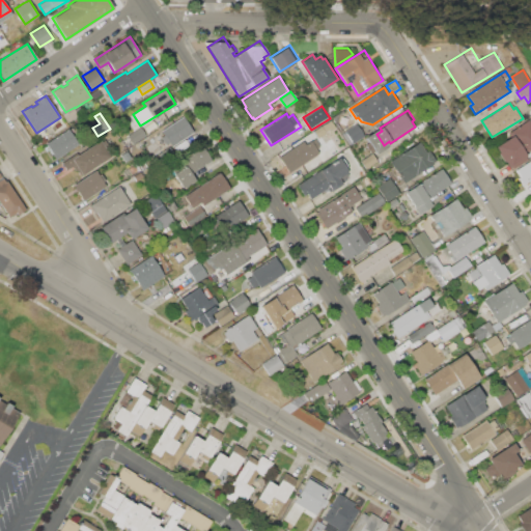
[(155,118),(161,114),(165,120),(159,124),(155,118)]
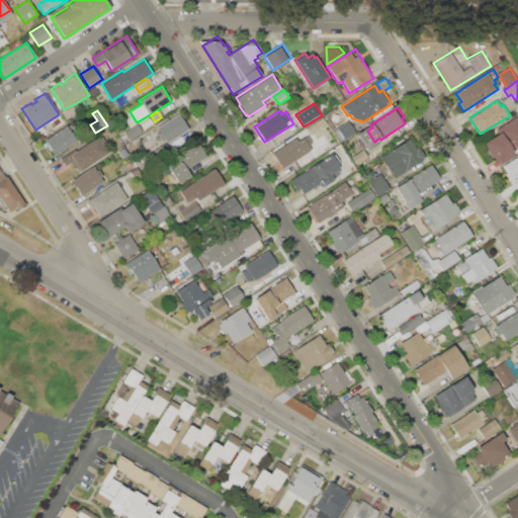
[(158,127),(179,113),(188,128),(163,145),(156,135),(160,132),(158,127)]
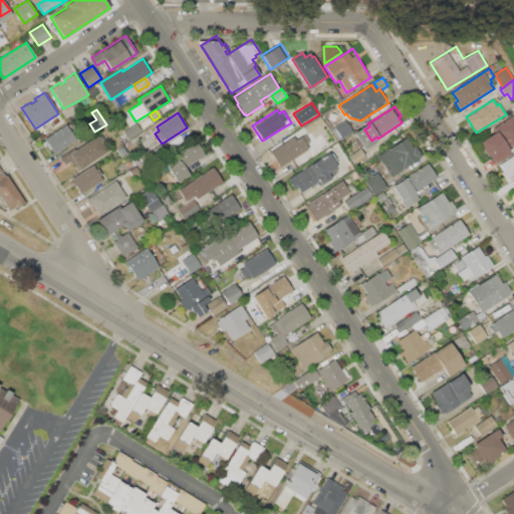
[(303,126),(320,115),(325,122),(319,126),(318,124),(314,126),(316,129),(308,134),(303,126)]
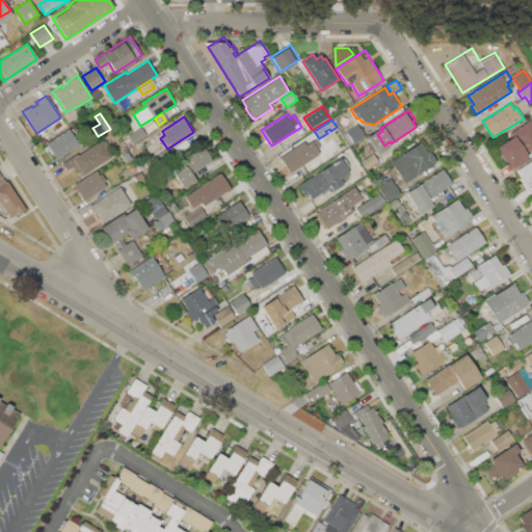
[(496,148),(512,136),(510,132),(530,120),(531,123),(531,148),(525,153),(528,159),(510,170),(496,148)]
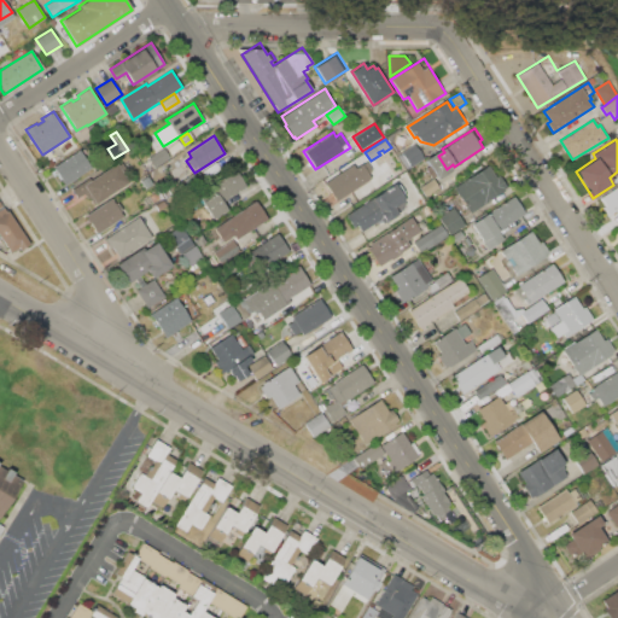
[(163,149),(176,140),(181,149),(168,158),(163,149)]
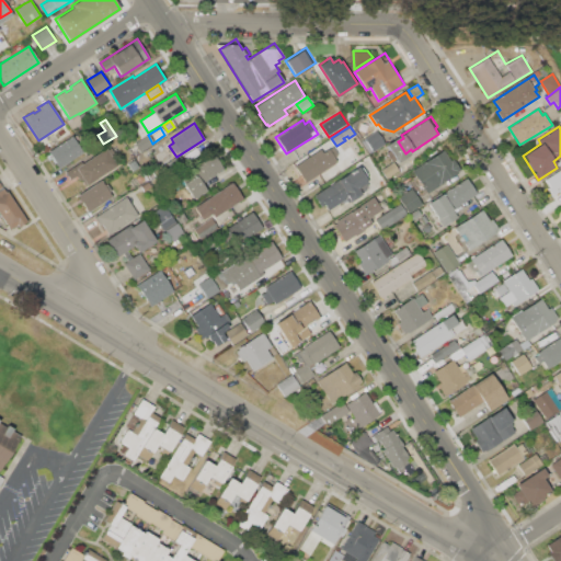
[(364,138),(376,130),(385,142),(368,153),(362,142),(365,139),(364,138)]
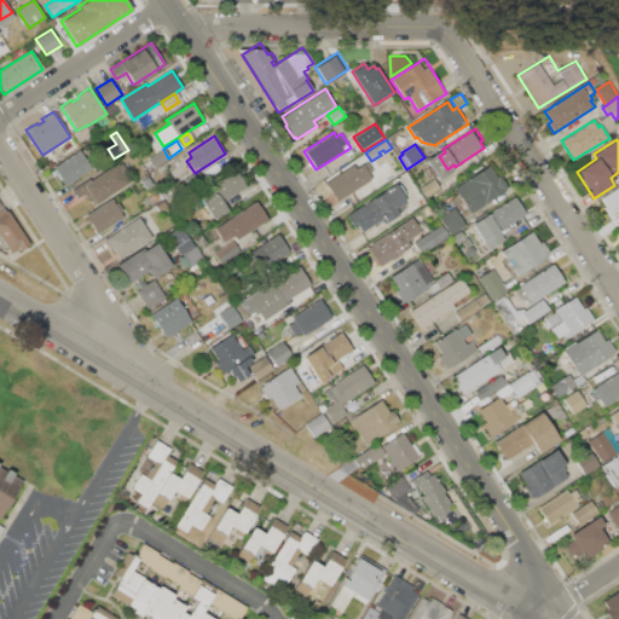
[(53,167),(80,149),(92,168),(65,185),(53,167)]
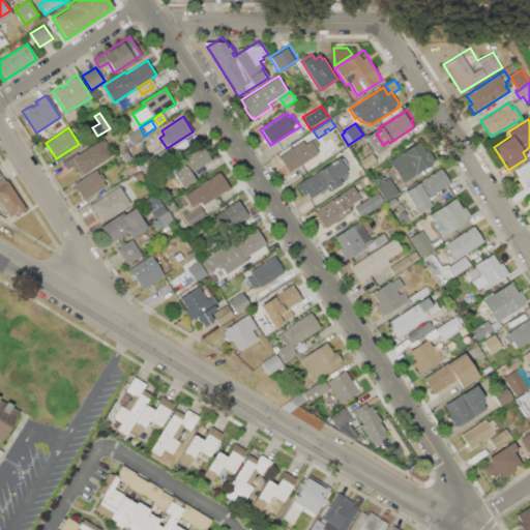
[(61,163),(78,152),(79,153),(101,139),(112,155),(81,176),(77,170),(75,171),(71,167),(66,171),(61,163)]
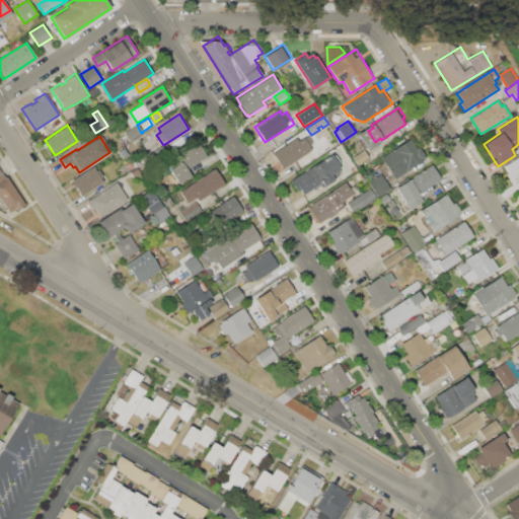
[(273,154),(297,138),(299,141),(304,138),(306,139),(311,136),(316,146),(282,168),(273,154)]
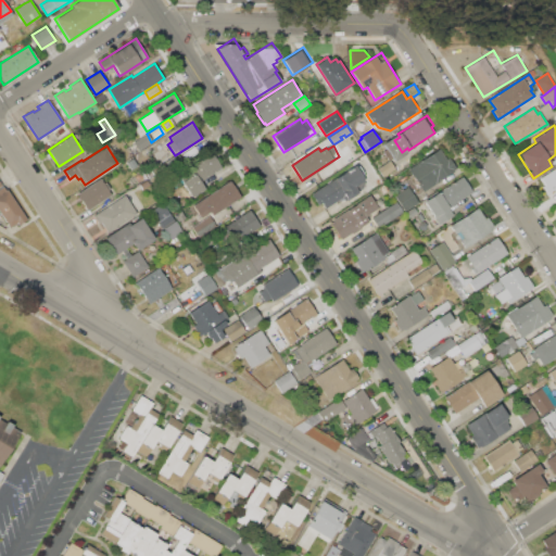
[(408,168),(440,148),(446,159),(452,156),(459,168),(422,191),(408,168)]
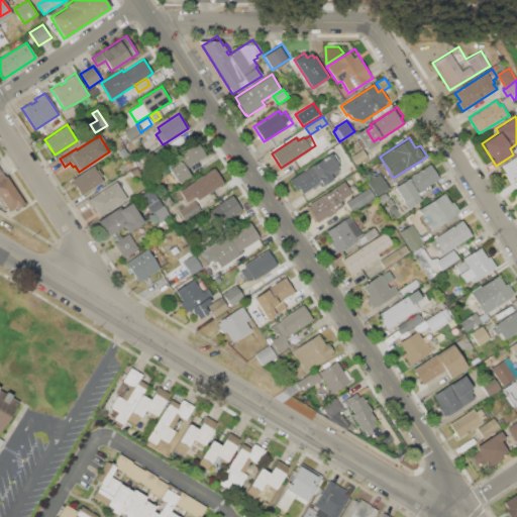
[(176,153),(197,139),(207,156),(188,168),(192,175),(179,183),(170,169),(181,161),(176,153)]
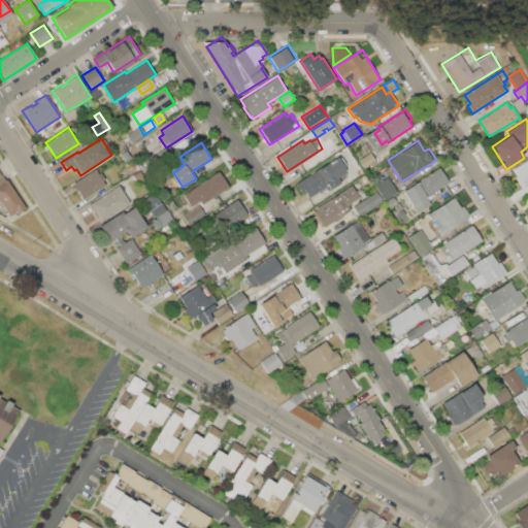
[(120,154),(127,150),(131,156),(124,161),(120,154)]
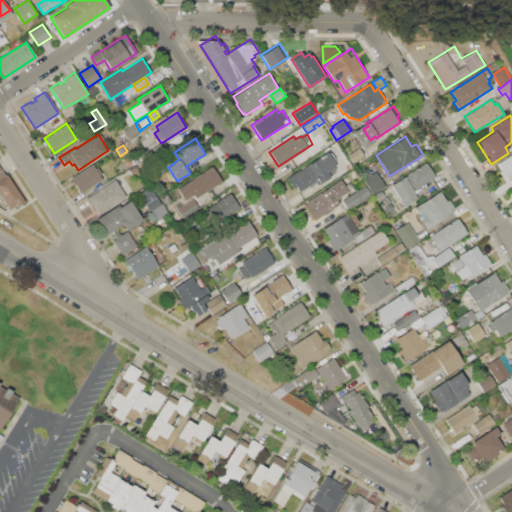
[(348,156),(360,148),(364,155),(352,162),(348,156)]
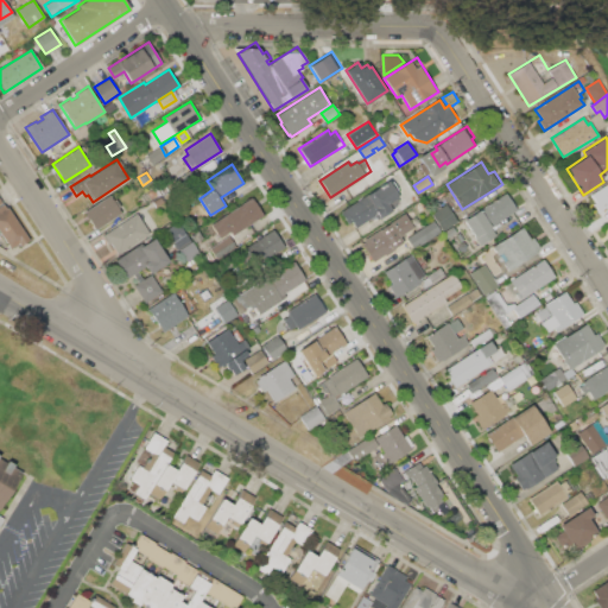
[(340,211),(388,181),(398,196),(390,202),(391,204),(388,206),(392,210),(379,219),(375,214),(355,227),(352,221),(348,223),(340,211)]
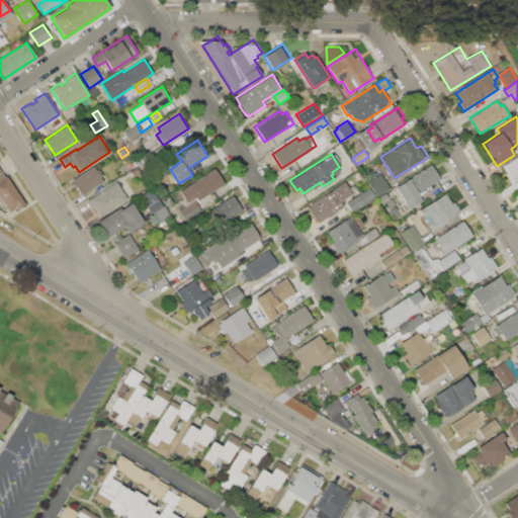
[(517,156),(517,174),(509,180),(505,174),(507,172),(503,166),(517,156)]
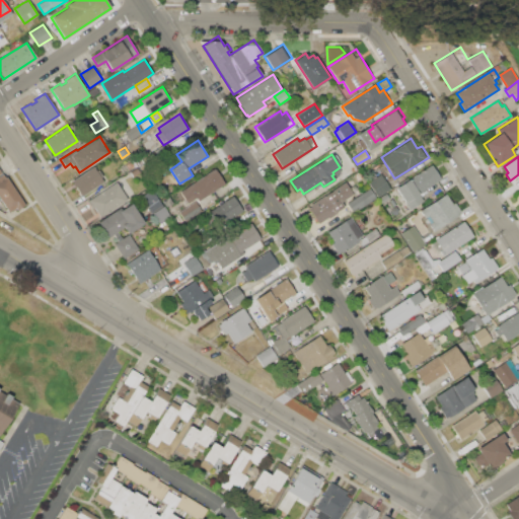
[(395,188),(432,164),(441,178),(419,193),(423,200),(410,209),(395,188)]
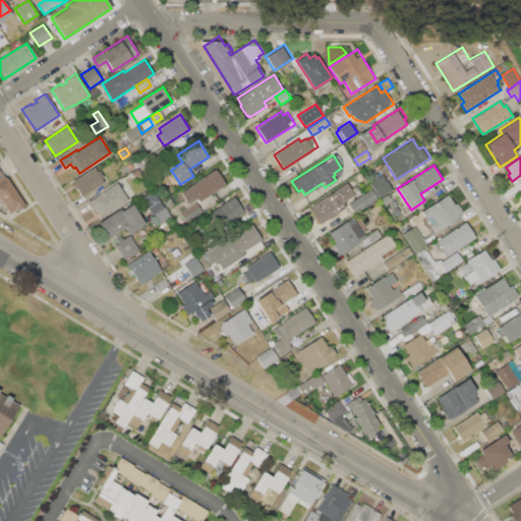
[(71,181),(93,167),(97,172),(99,170),(104,177),(101,178),(103,182),(80,196),(71,181)]
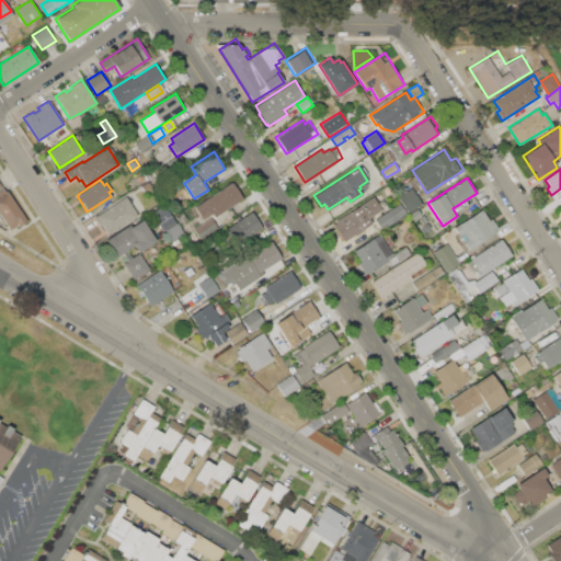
[(140,186),(149,181),(152,186),(144,192),(140,186)]
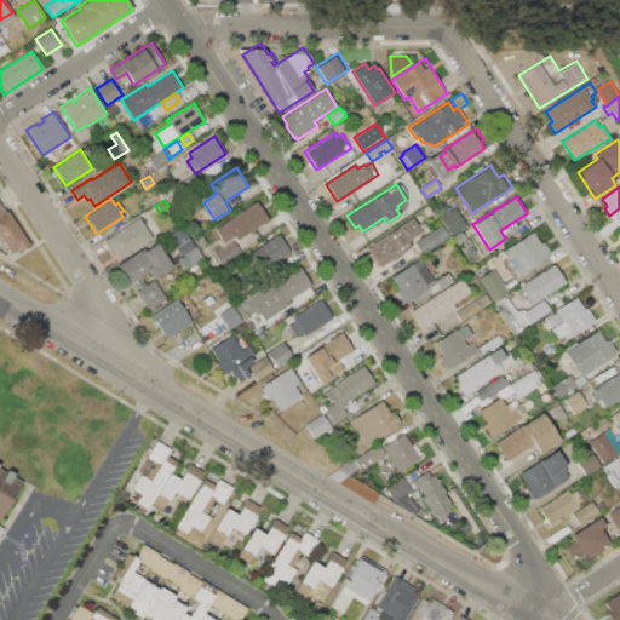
[(214,229),(257,201),(269,219),(237,240),(235,236),(224,244),(214,229)]
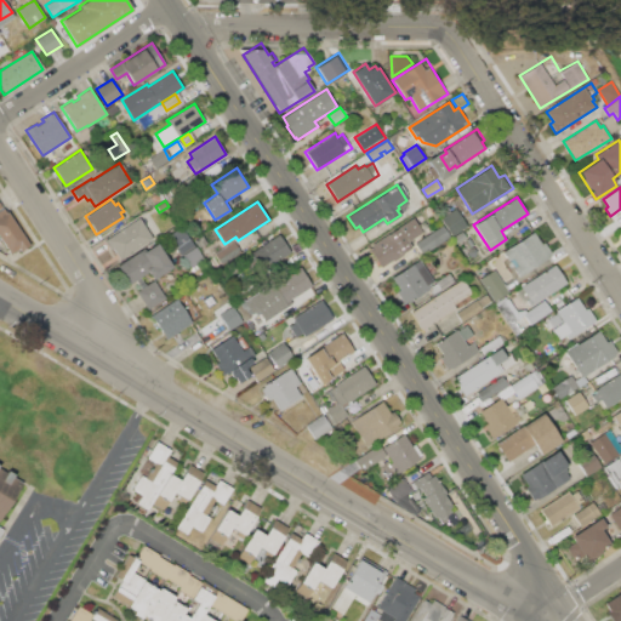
[(0,240),(0,210),(5,208),(29,244),(20,250),(18,248),(9,254),(0,240)]
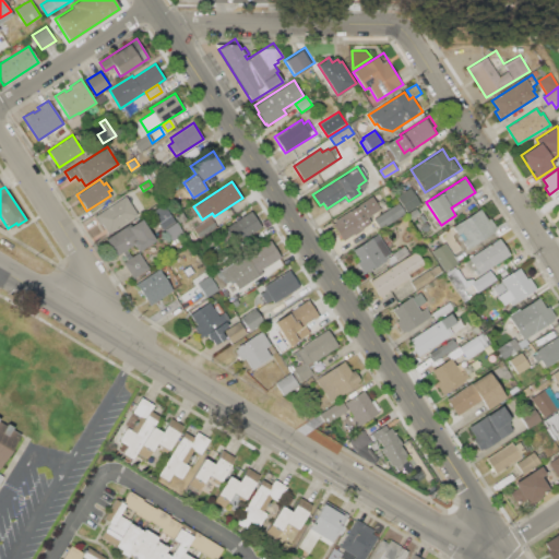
[(397,195),(412,187),(423,202),(407,212),(397,195)]
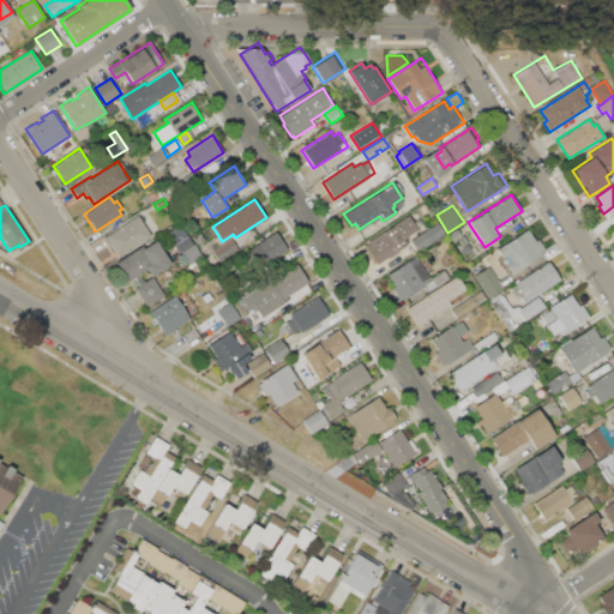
[(102,238),(138,215),(151,235),(137,244),(138,245),(119,257),(112,245),(108,247),(102,238)]
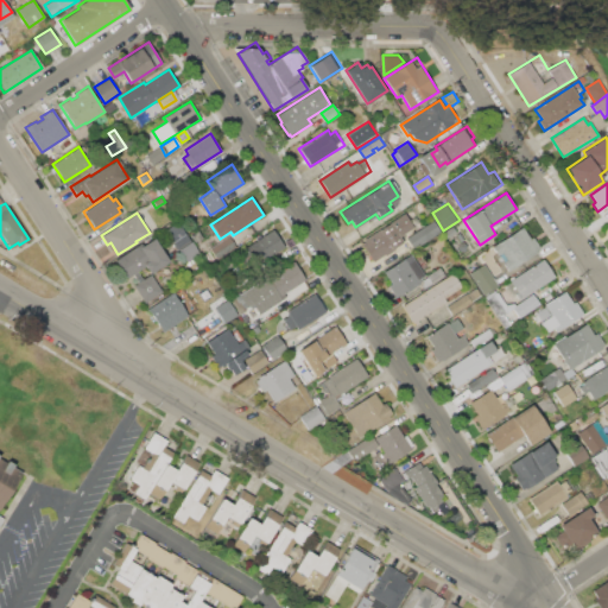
[(363,240),(405,213),(415,226),(399,235),(403,242),(373,261),(361,244),(365,242),(363,240)]
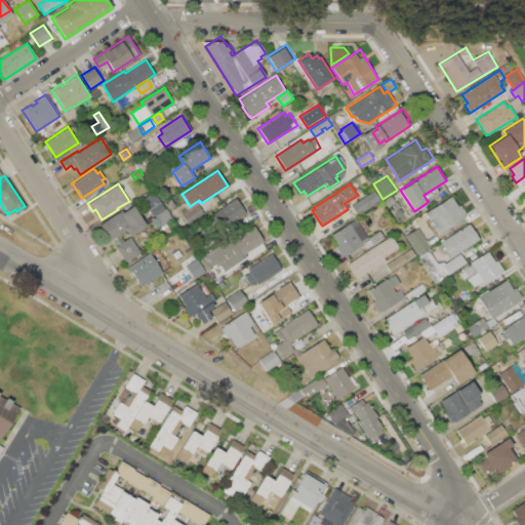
[(350,206),(373,191),(379,200),(356,215),(350,206)]
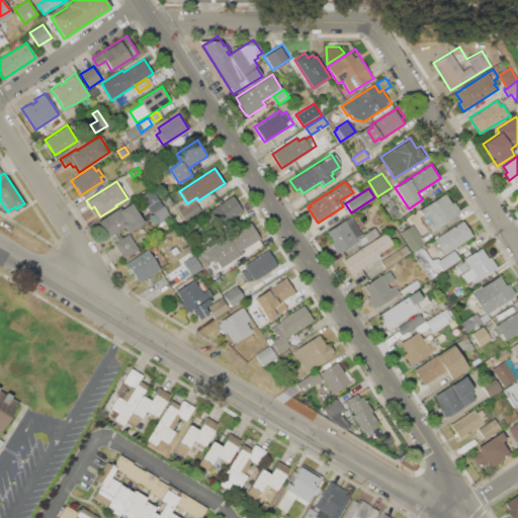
[(153,212),(151,213),(147,206),(149,205),(142,195),(152,189),(163,205),(153,212)]
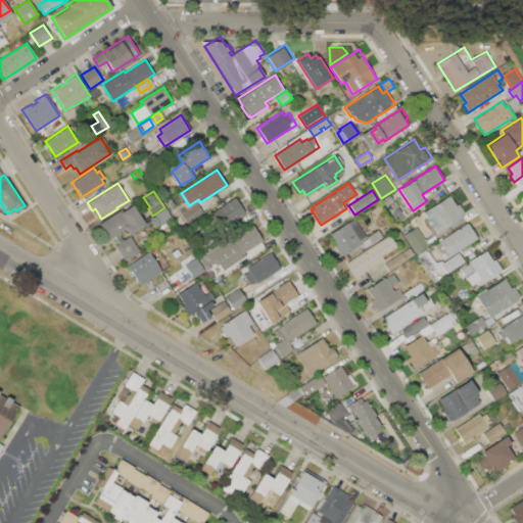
[(423,211),(449,195),(456,205),(459,202),(466,214),(436,233),(432,226),(434,225),(429,218),(428,219),(423,211)]
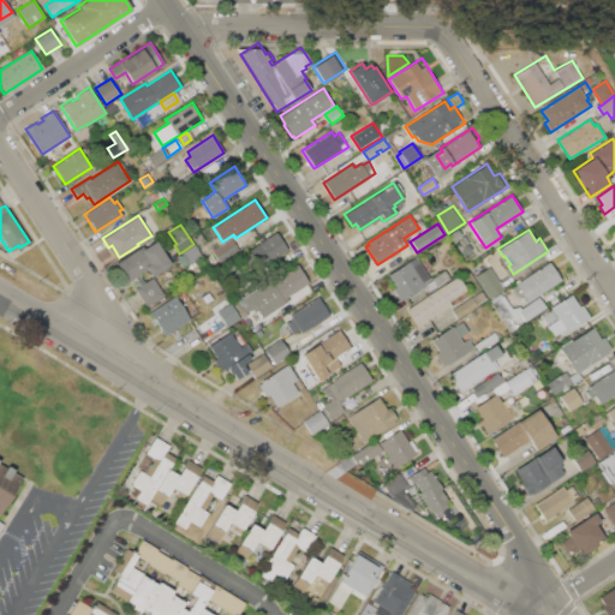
[(246,251),(276,232),(287,250),(258,269),(246,251)]
